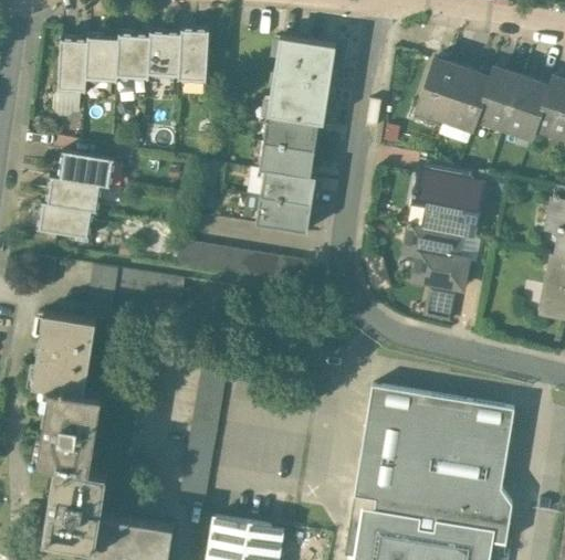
[(180,35),(150,33),(147,83),(148,84),(148,78),(177,81),(177,84),(178,84),(181,30),(180,30),(180,35)]
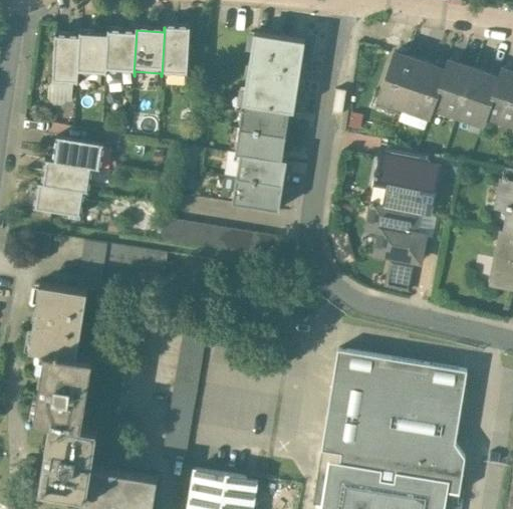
[(188,29),(165,28),(165,27),(162,76),(163,76),(185,77),(187,77),(189,29),(188,29)]
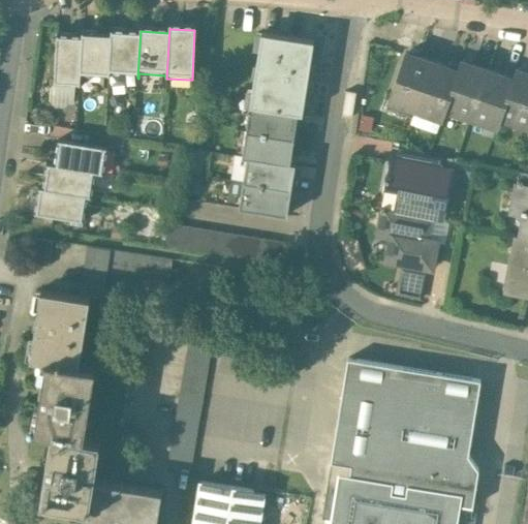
[(140,35),(112,33),(111,33),(109,81),(110,75),(136,78),(137,78),(141,31),(140,31),(140,35)]
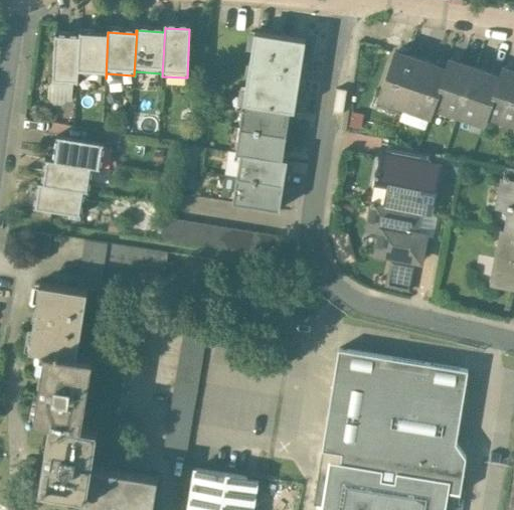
[(107,36),(80,35),(80,34),(79,34),(76,88),(77,88),(77,75),(105,77),(105,78),(106,78),(108,32),(107,36)]
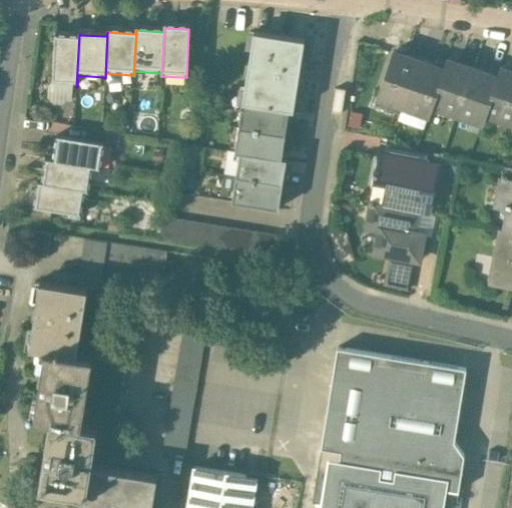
[(78,38),(55,37),(54,37),(51,85),(53,86),(53,85),(75,87),(76,87),(79,34),(78,34),(78,38)]
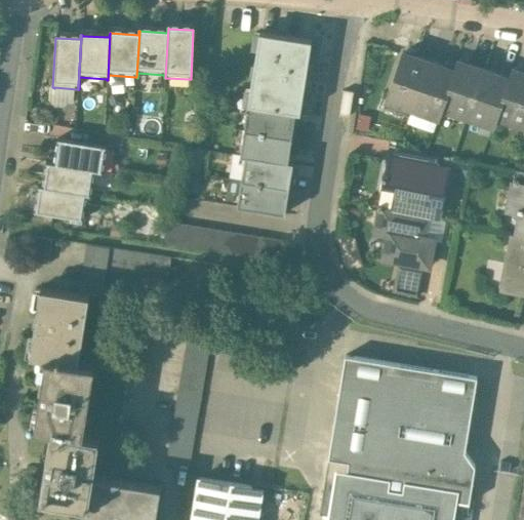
[(312,45),(258,37),(247,110),(295,118),(299,118),(312,45)]
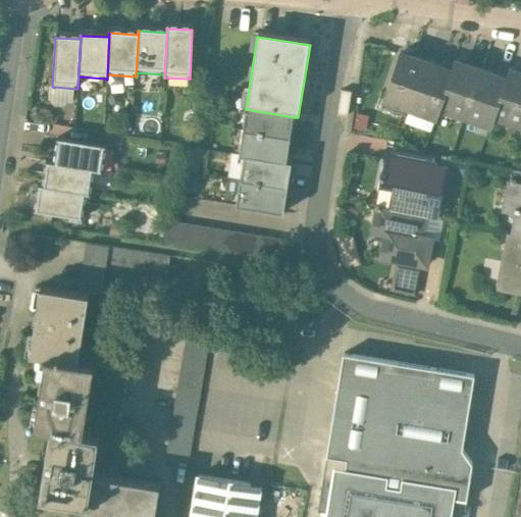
[(426,65),(400,56),(385,98),(412,107),(426,65)]
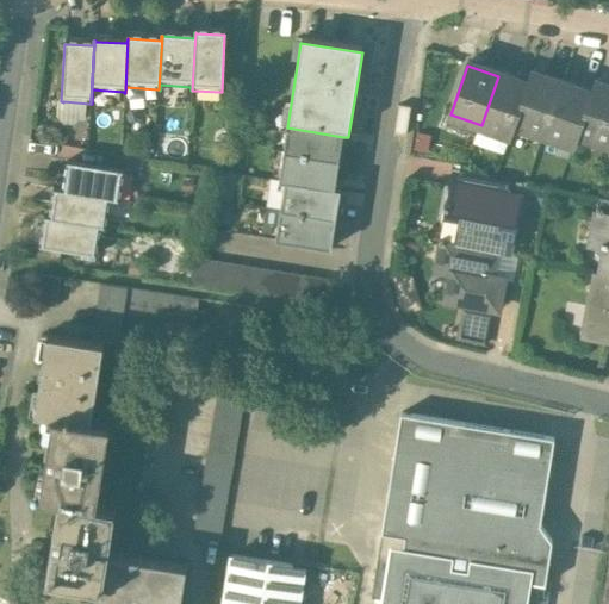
[(528,87),(498,76),(482,125),(511,135),(515,125),(528,87)]
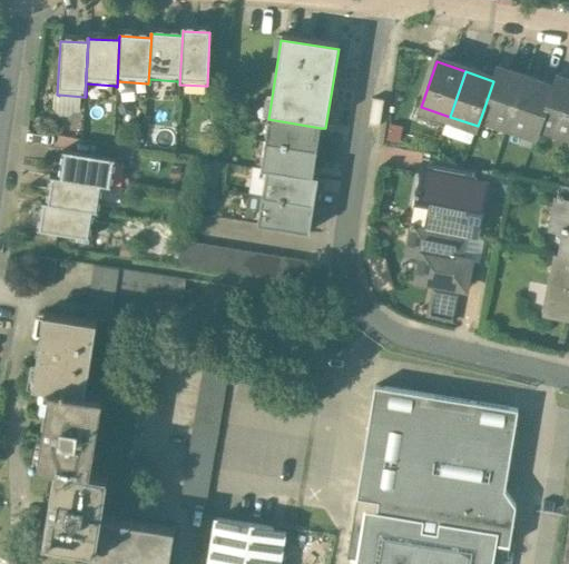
[(525,81),(497,71),(493,81),(481,117),(508,127),(525,81)]
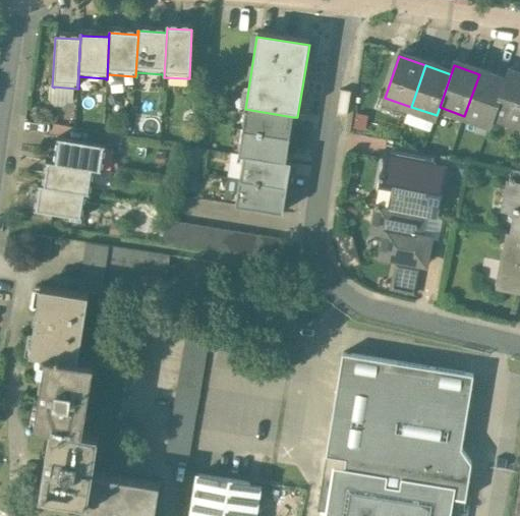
[(505,83),(494,114),(519,123),(519,120),(519,77),(508,73),(505,83)]
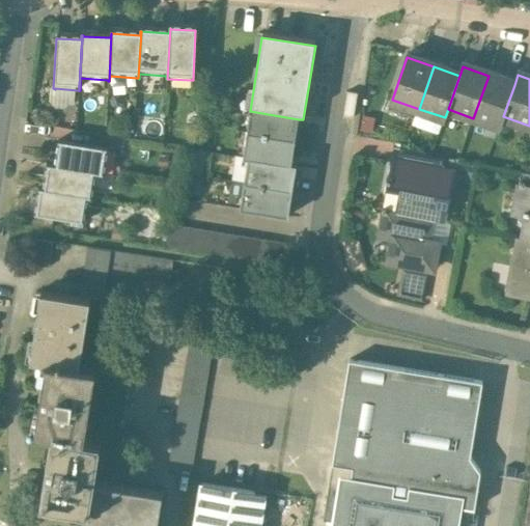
[(489,76),(473,118),(500,128),(503,116),(514,85),(489,76)]
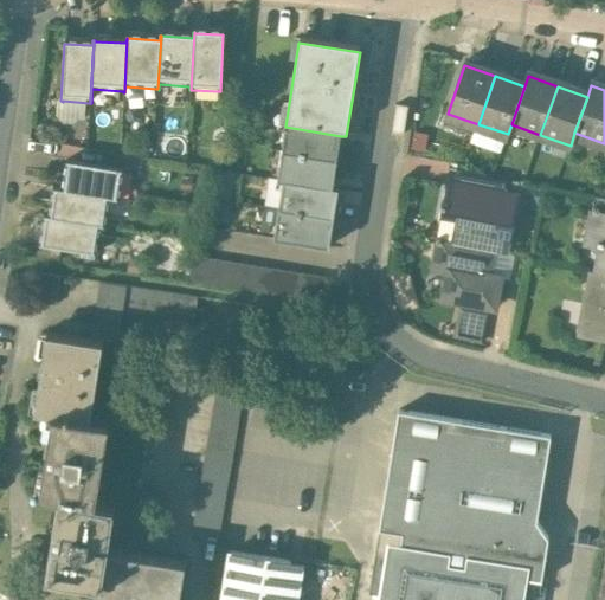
[(341,136),(285,127),(281,155),(336,165),(341,136)]
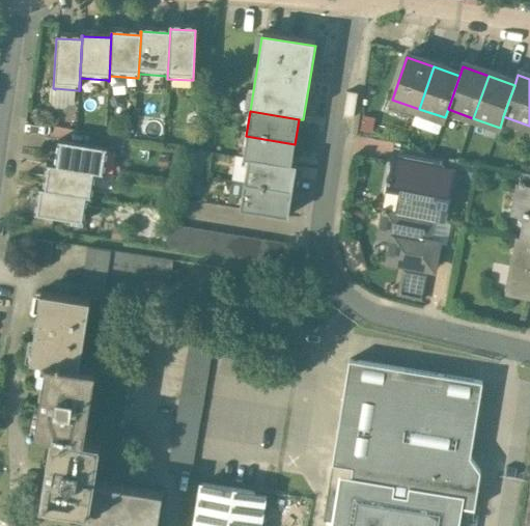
[(295,144),(246,136),(242,161),(247,162),(290,169),(290,168),(295,144)]
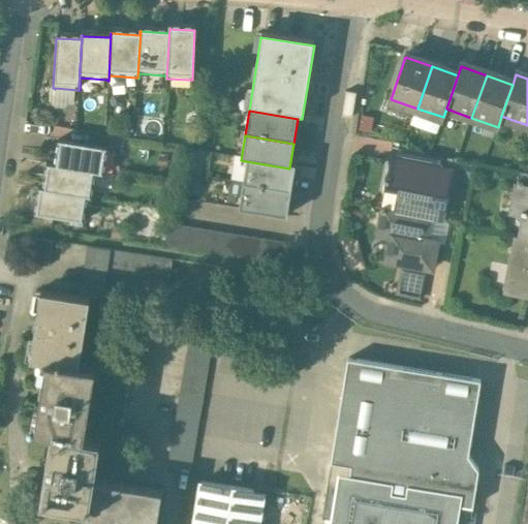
[(102,152),(55,145),(52,170),(93,176),(98,177),(102,152)]
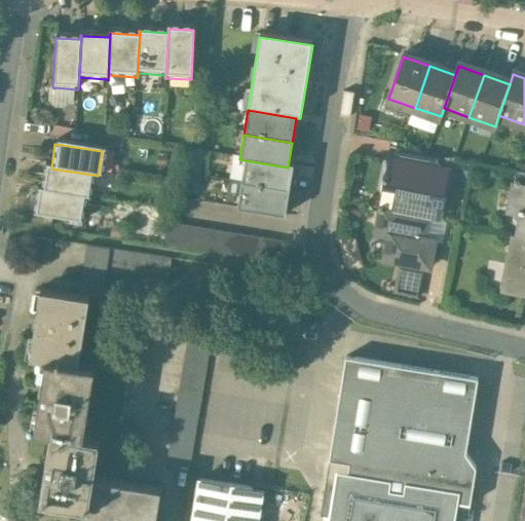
[(420,156),(395,153),(392,163),(418,169),(420,156)]
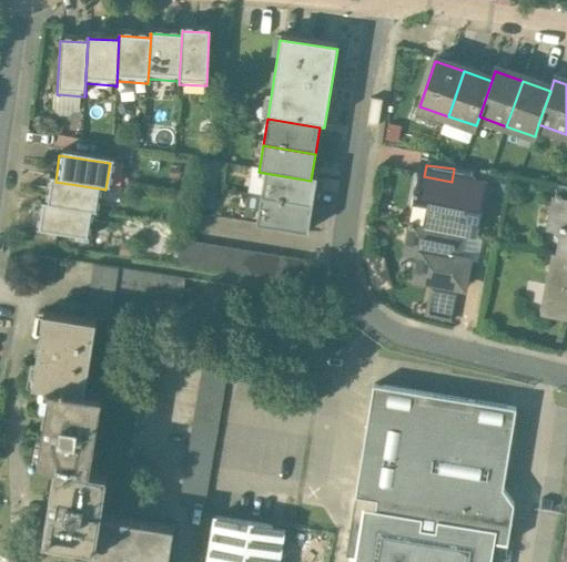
[(311,181),(264,173),(261,201),(312,208),(316,181),(311,180),(311,181)]
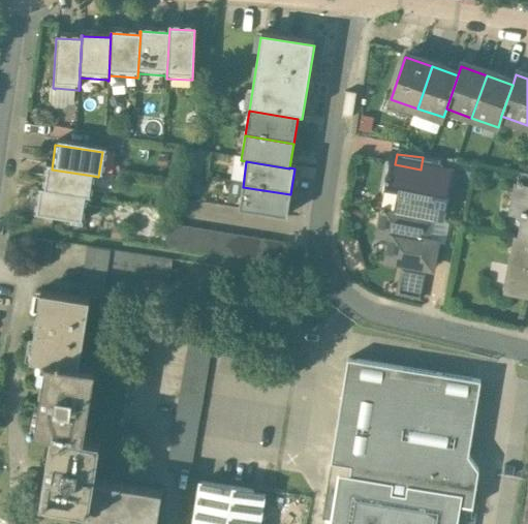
[(395,164),(391,164),(385,190),(400,193),(395,216),(432,223),(439,224),(444,199),(437,198),(441,174),(421,170),(395,164)]
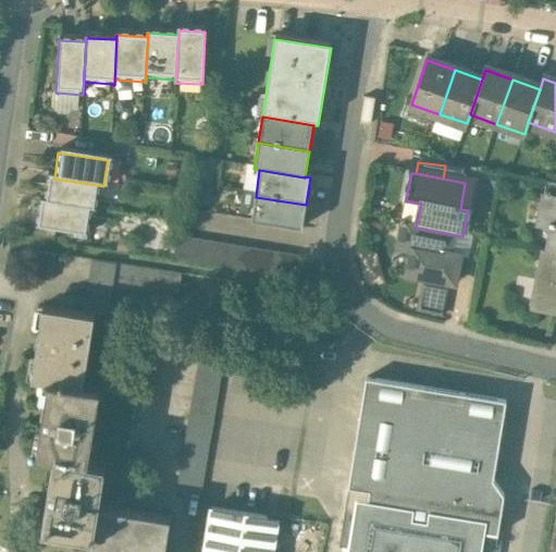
[(54,179),(47,178),(42,203),(87,209),(95,211),(98,185),(54,179)]
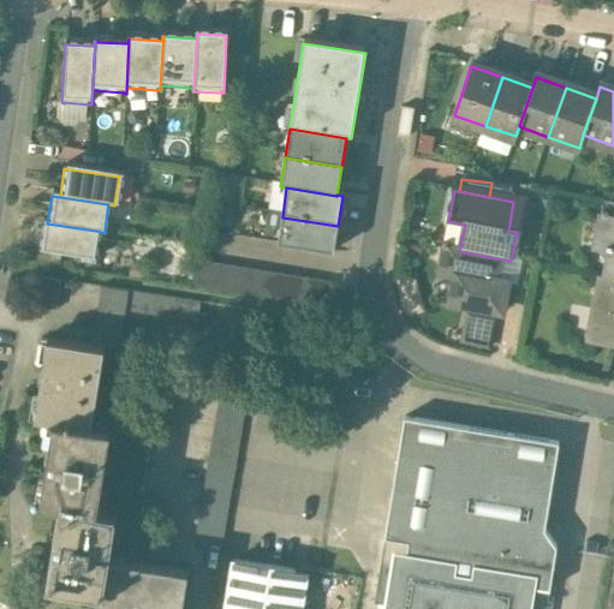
[(613,207),(602,206),(600,220),(613,222),(613,207)]
